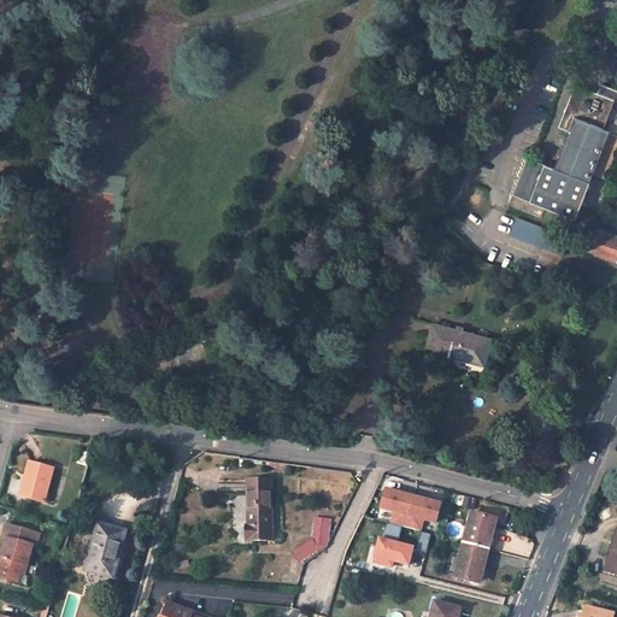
[(598,93),(575,84),(559,127),(569,130),(554,166),(527,157),(513,194),(539,204),(573,217),(576,218),(593,174),(609,130),(603,129),(615,100),(616,100),(616,89),(601,83),(598,93)]
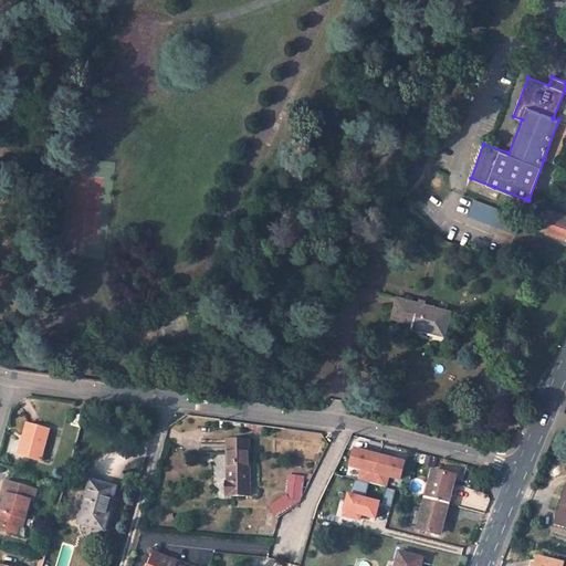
[(544,159),(556,164),(565,137),(565,92),(564,92),(553,118),(558,119),(544,159)]
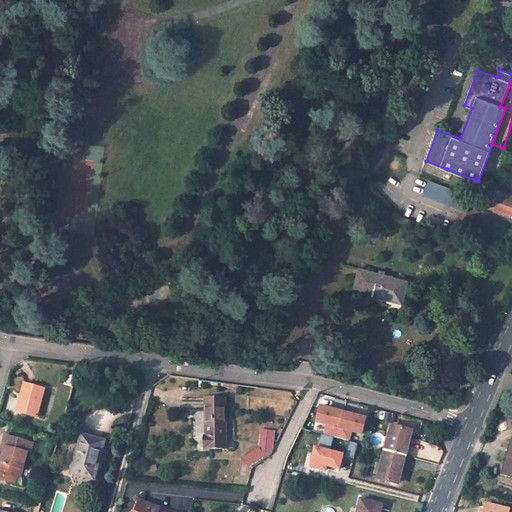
[(447,169),(444,175),(462,181),(461,184),(471,188),(475,180),(447,169)]
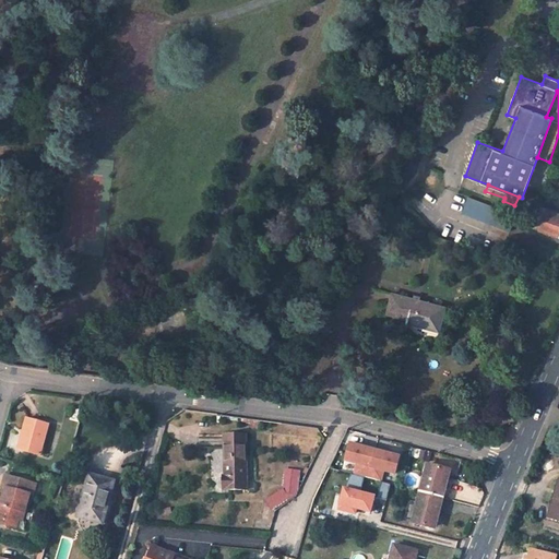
[(509,232),(514,217),(467,199),(462,213),(509,232)]
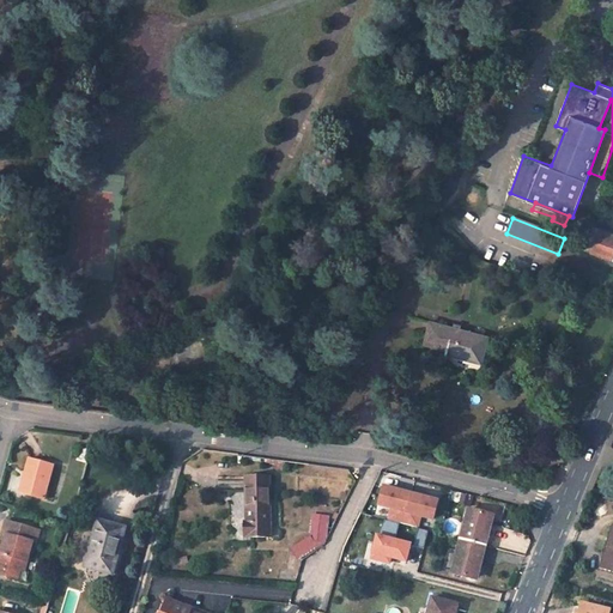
[(612,256),(612,235),(590,228),(583,248),(612,258),(612,256)]
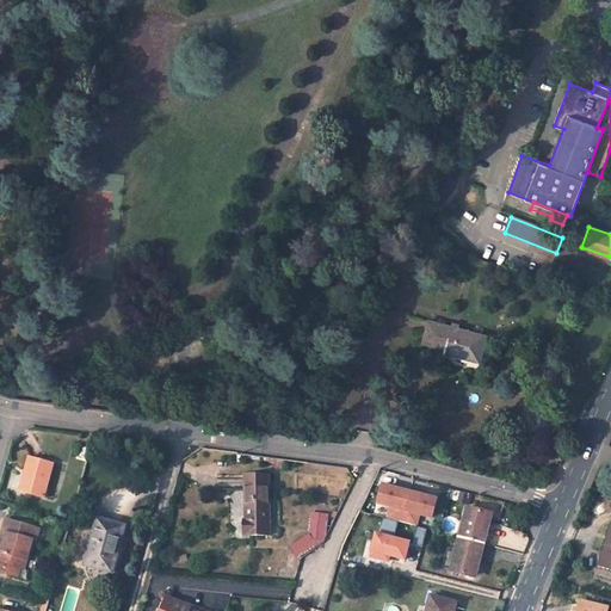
[(452,327),(429,321),(423,341),(446,347),(445,352),(479,360),(485,335),(457,328),(456,332),(451,329),(452,327)]
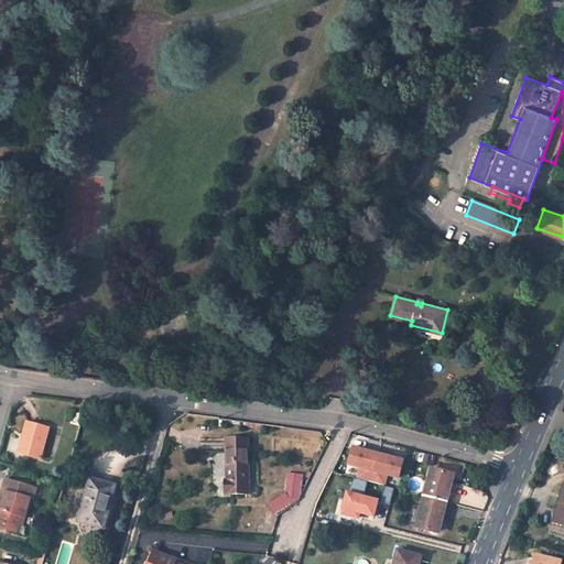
[(83,415),(74,412),(71,423),(79,425),(83,415)]
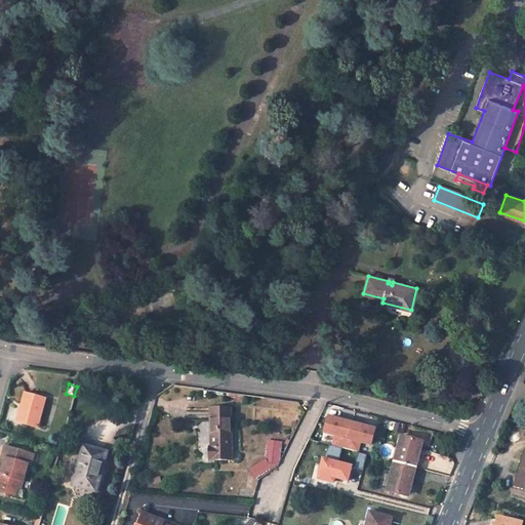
[(46,399),(26,394),(17,421),(38,428),(46,399)]
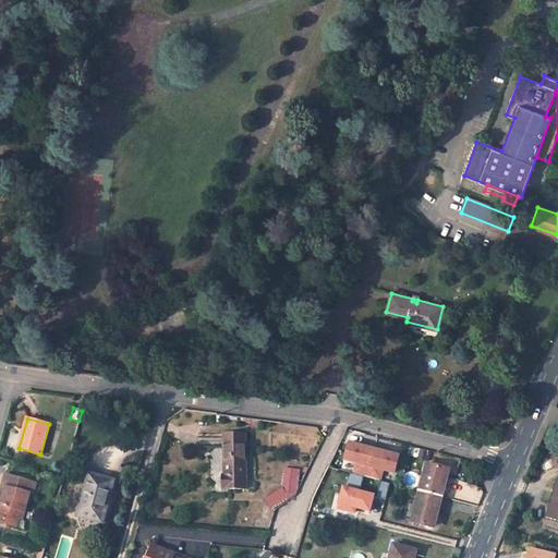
[(247,489),(246,434),(223,435),(225,458),(227,458),(228,474),(228,489),(247,489)]
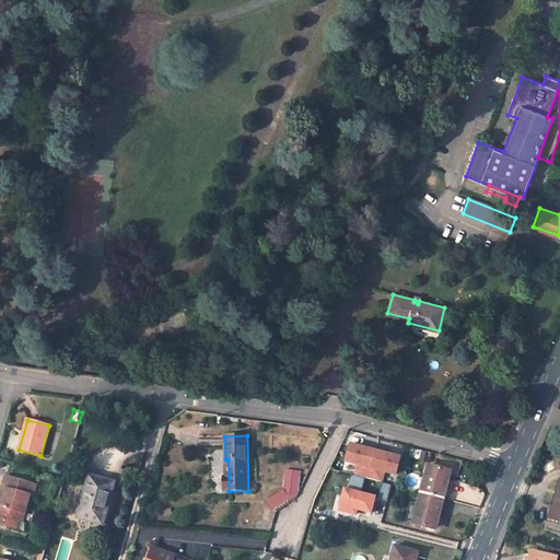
[(347,462),(359,465),(356,476),(382,482),(385,471),(396,475),(400,457),(351,445),(347,462)]
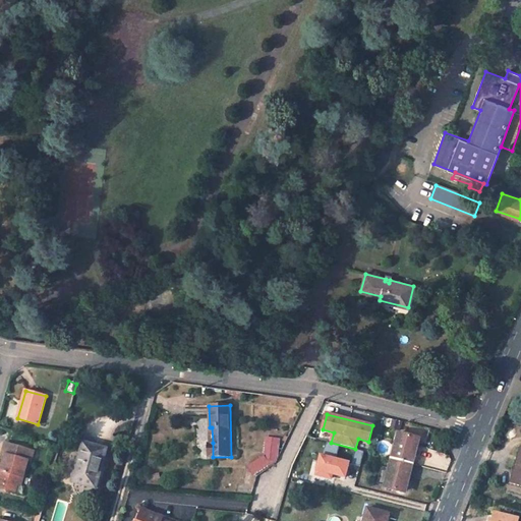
[(412,464),(415,455),(412,455),(413,451),(416,439),(399,433),(392,458),(412,464)]
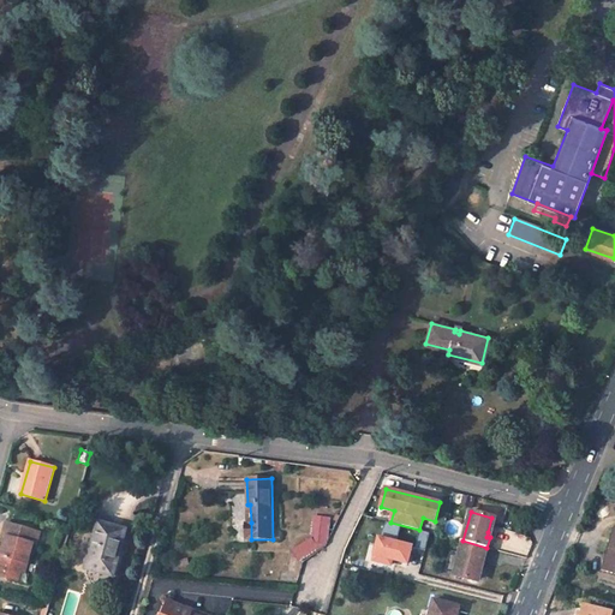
[(89,523),(76,518),(73,526),(87,530),(89,523)]
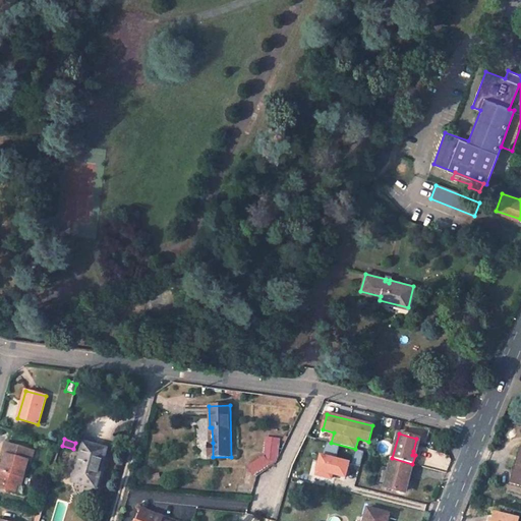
[(321,455),(317,470),(316,472),(332,475),(332,473),(345,477),(349,462),(336,459),(340,445),(328,442),(322,452),(321,455)]
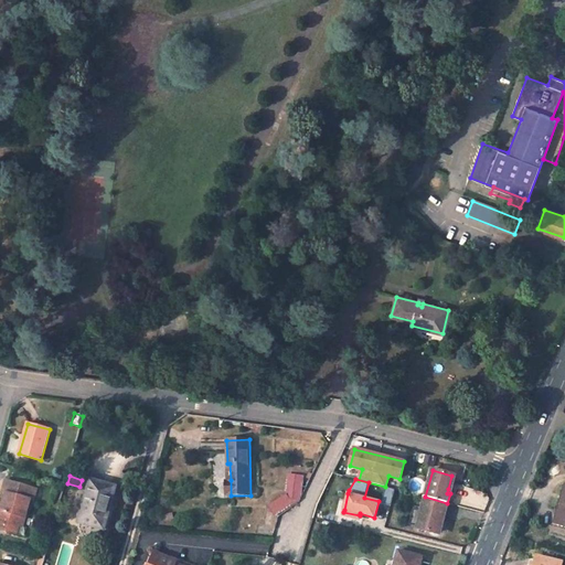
[(36,490),(7,481),(3,492),(8,494),(4,507),(3,511),(0,510),(0,511),(0,529),(17,534),(19,525),(22,526),(31,500),(33,501),(36,490)]
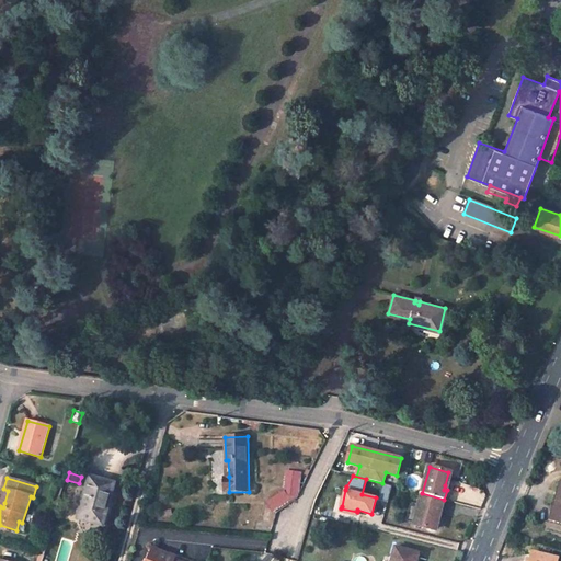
[(115,484),(91,478),(79,518),(103,525),(109,505),(115,484)]
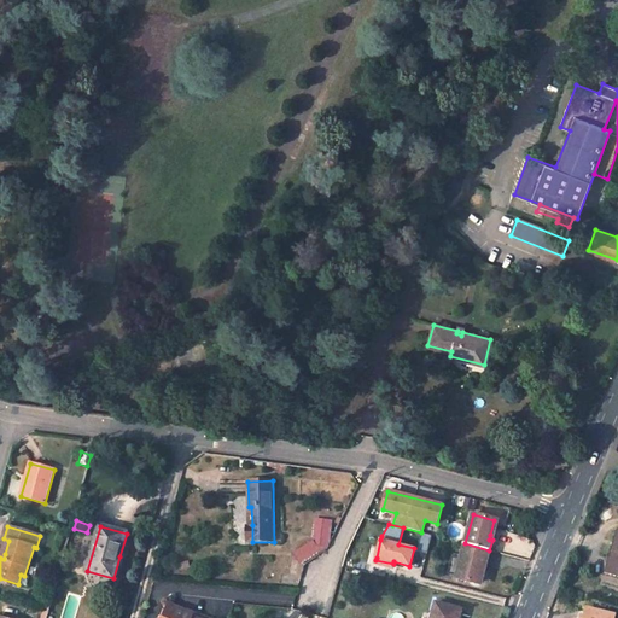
[(326,548),(328,529),(322,529),(320,546),(302,559),(305,563),(326,548)]
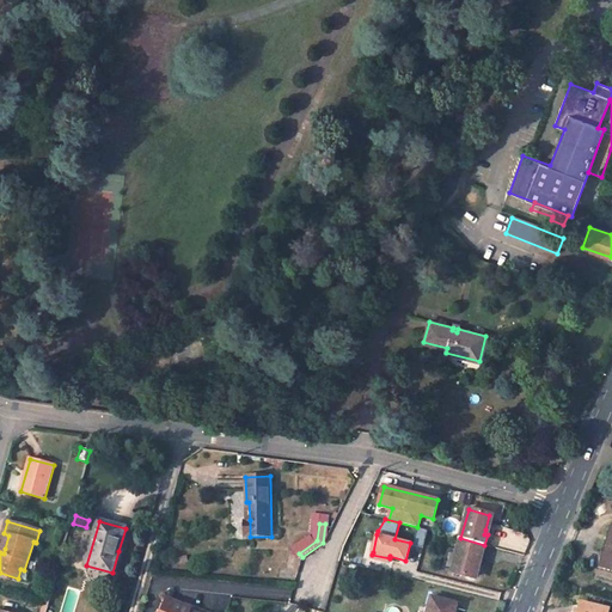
[(611,524),(610,524),(598,567),(611,570),(611,524)]
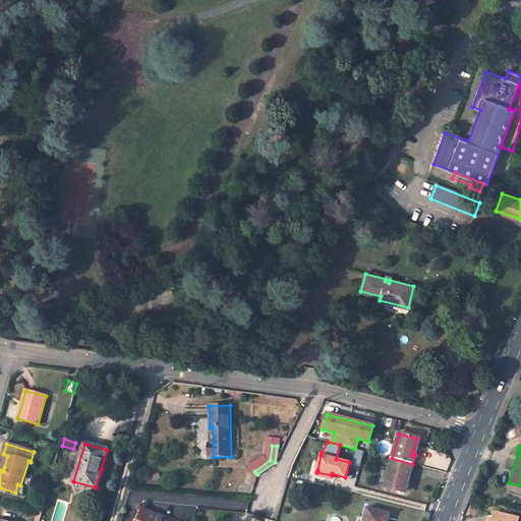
[(364,451),(355,449),(352,464),(360,466),(364,451)]
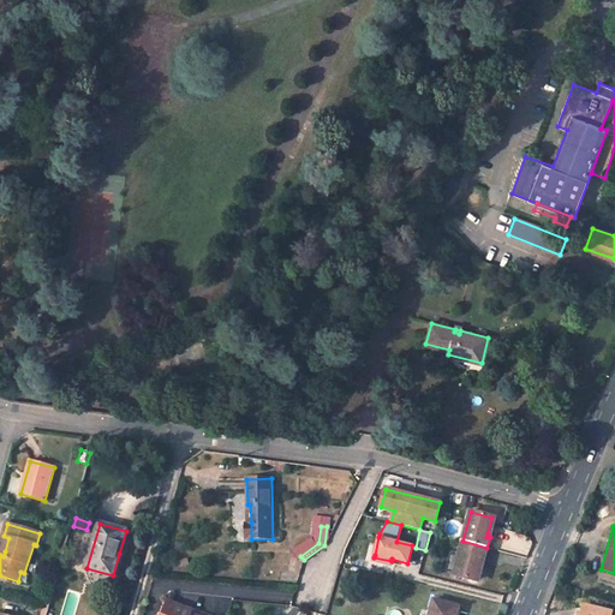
[(463,541),(453,574),(475,580),(477,572),(481,559),(484,560),(487,548),(463,541)]
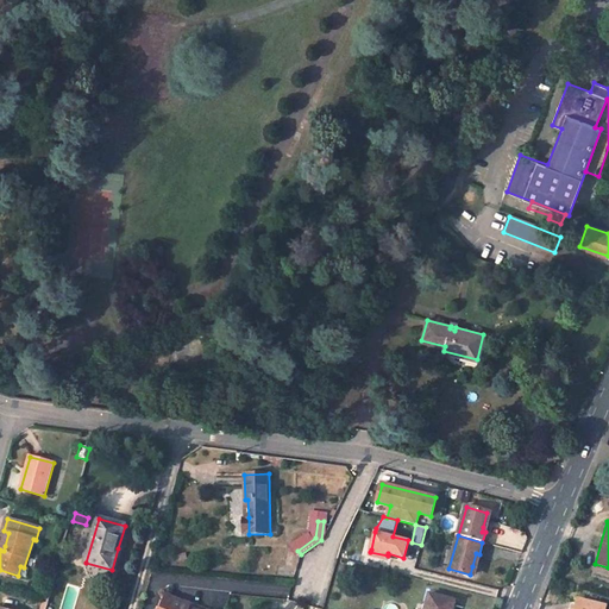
[(112,570),(117,571),(123,551),(118,548),(112,570)]
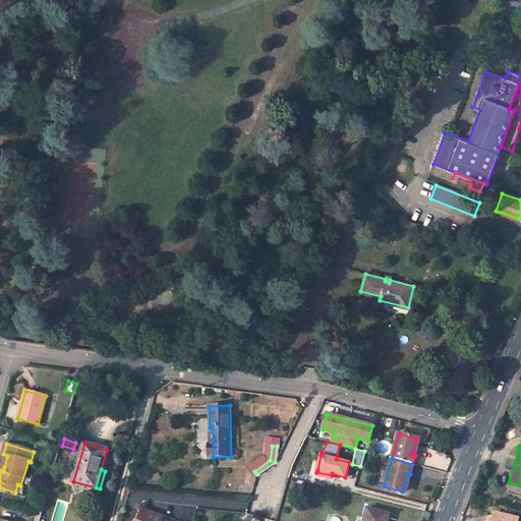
[(159,516),(142,510),(138,520),(159,520),(157,520),(159,516)]
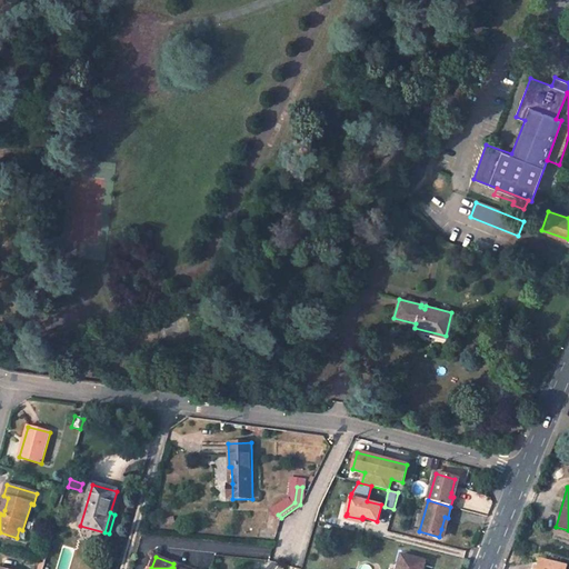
[(421,568),(423,562),(401,557),(398,568),(421,568)]
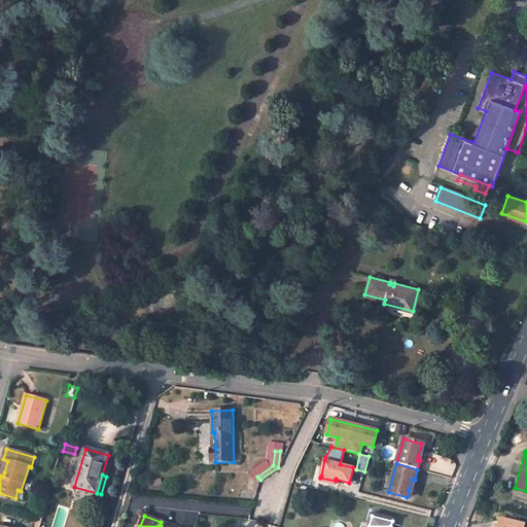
[(523,526),(524,524),(500,518),(497,526),(523,526)]
